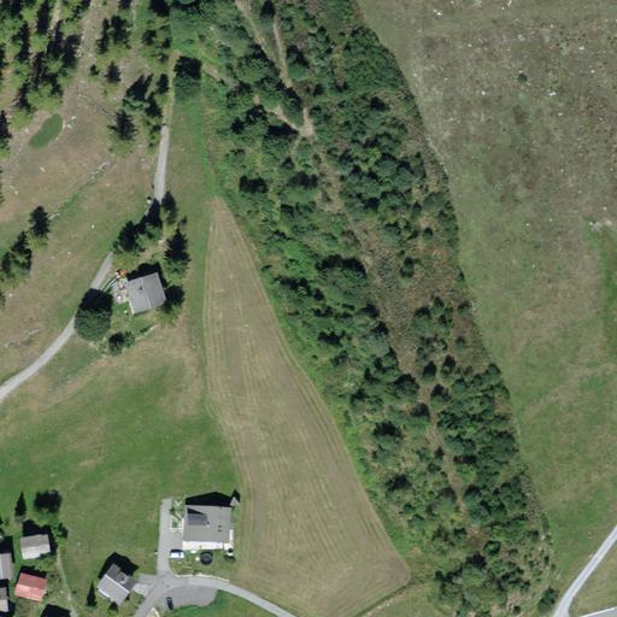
[(156,274),(125,282),(134,311),(164,303),(156,274)]
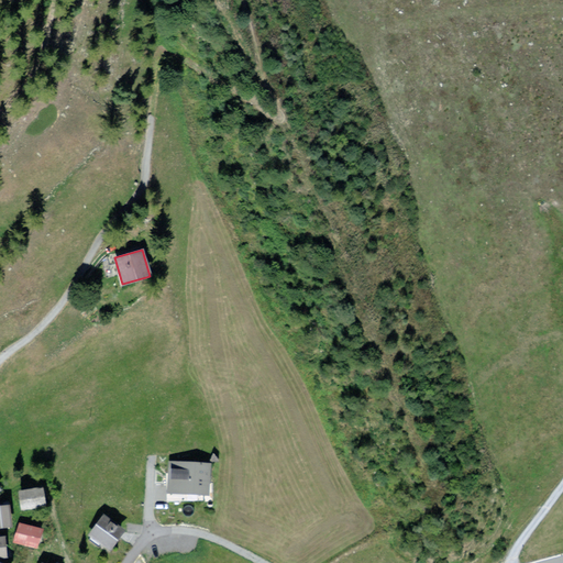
[(210,462),(172,461),(170,494),(210,495),(210,462)]
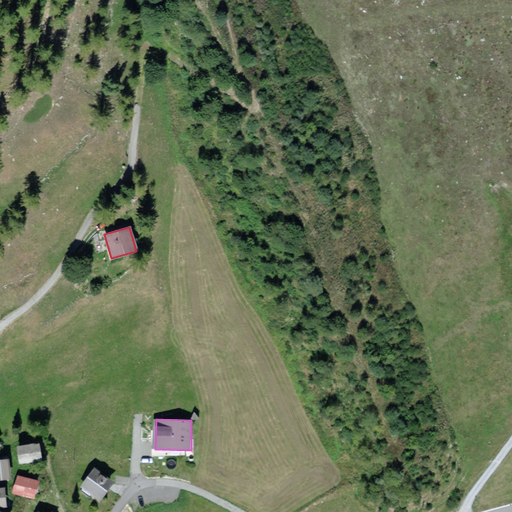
[(41,447),(20,448),(21,462),(42,460),(41,447)]
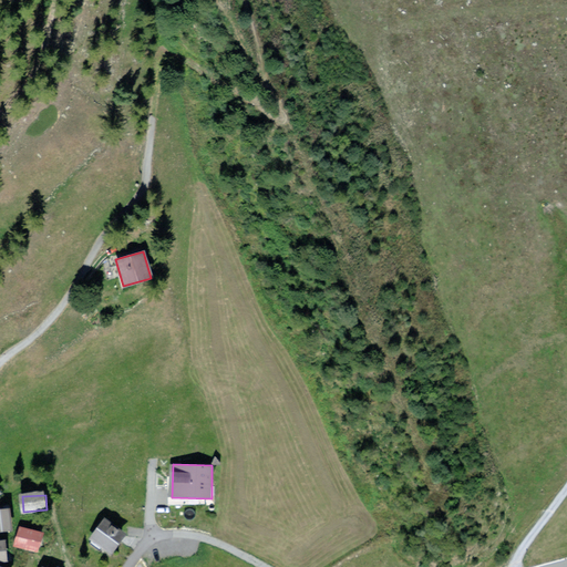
[(0,512),(0,529),(11,529),(10,511),(0,512)]
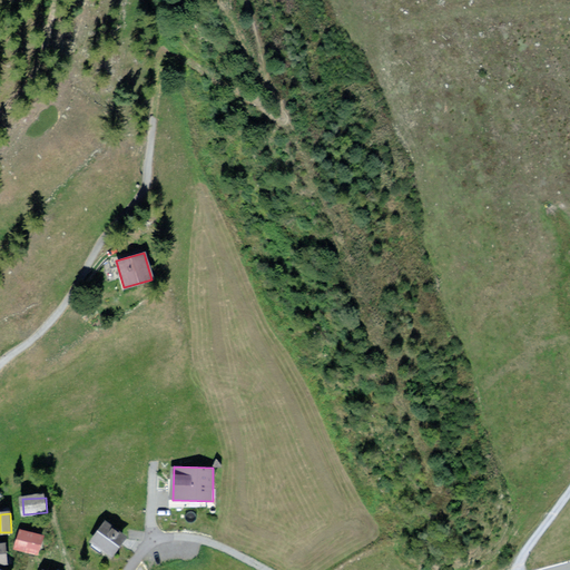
[(106,522),(95,539),(115,552),(126,536),(106,522)]
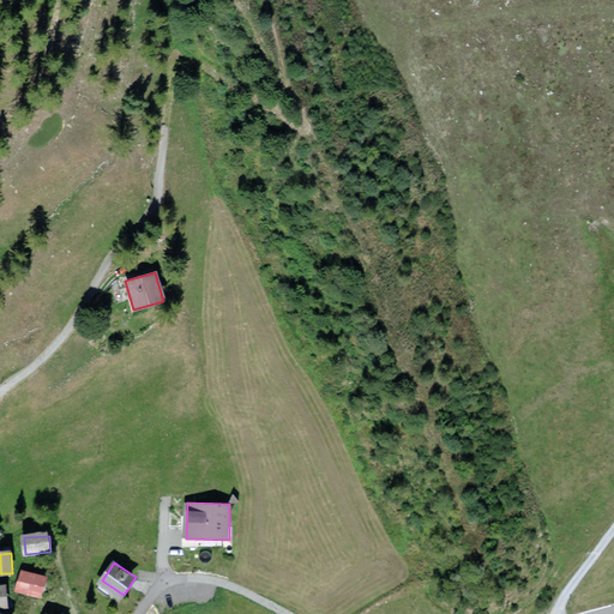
[(47,579),(24,572),(19,590),(42,597),(47,579)]
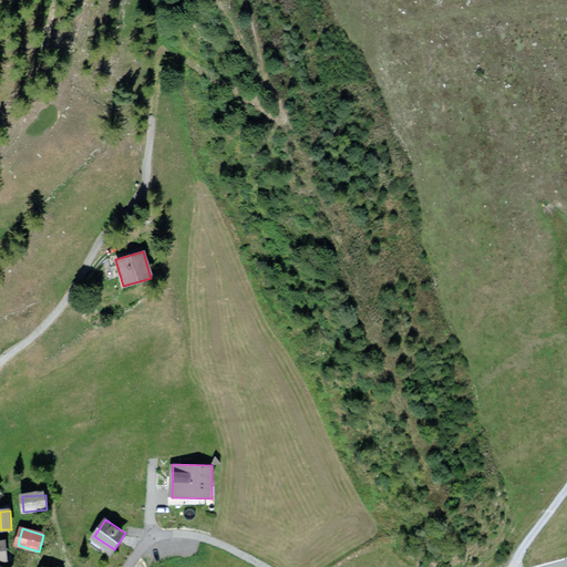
All buildings are outlined.
